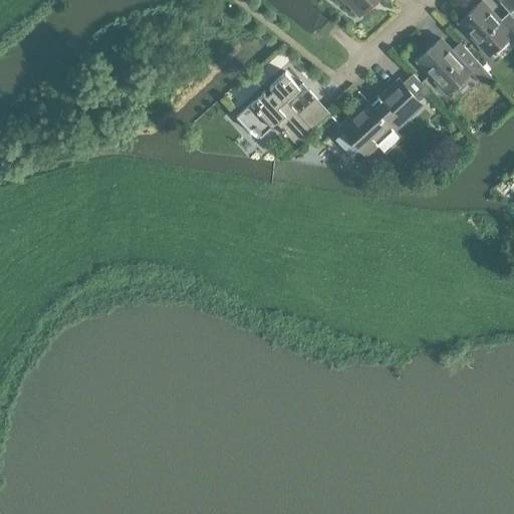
[(342,0),(345,3),(347,1),(359,14),(375,0),(342,0)]
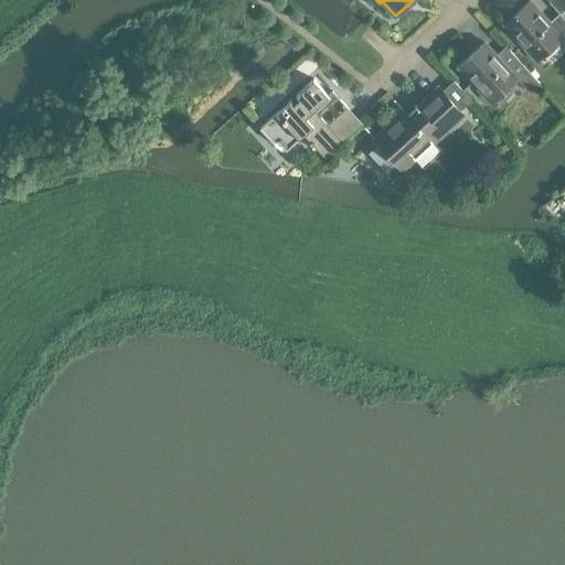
[(564,19),(561,14),(560,13),(550,22),(530,0),(504,24),(537,60),(563,36),(564,39),(564,19)]
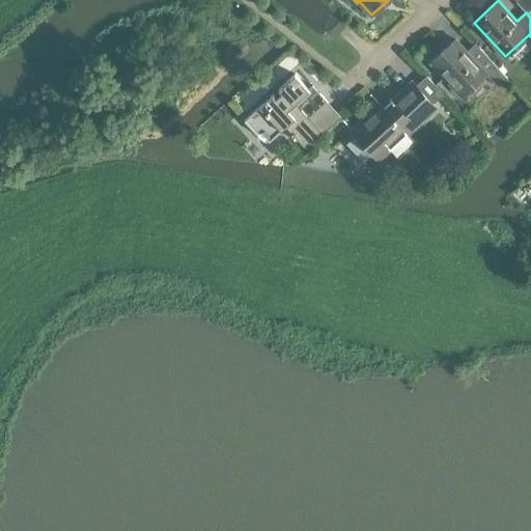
[(530,0),(518,0),(516,1),(526,12),(527,14),(530,9),(530,0)]
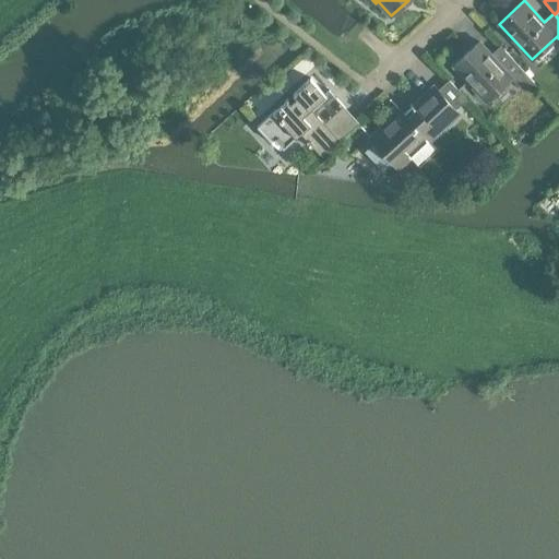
[(453,66),(475,88),(486,102),(511,79),(524,92),(534,82),(504,50),(496,59),(479,42),(453,66)]
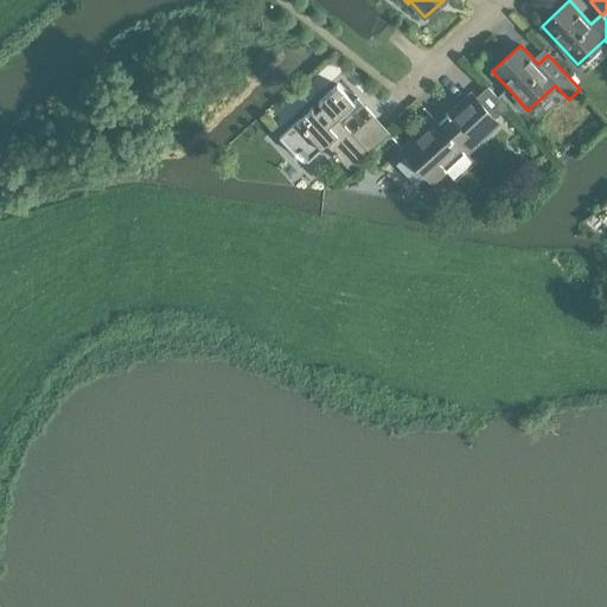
[(358,107),(353,103),(337,84),(318,102),(321,106),(315,110),(312,107),(280,136),(276,133),(259,149),(282,174),(299,160),(308,170),(330,148),(353,174),(372,157),(357,139),(378,120),(363,103),(358,107)]
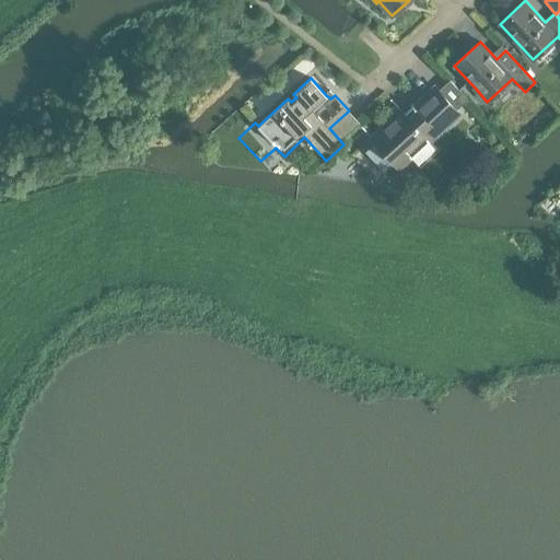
[(434,85),(431,89),(404,114),(400,109),(370,137),(375,142),(364,151),(384,172),(394,162),(399,167),(410,158),(411,159),(461,114),(434,85)]
